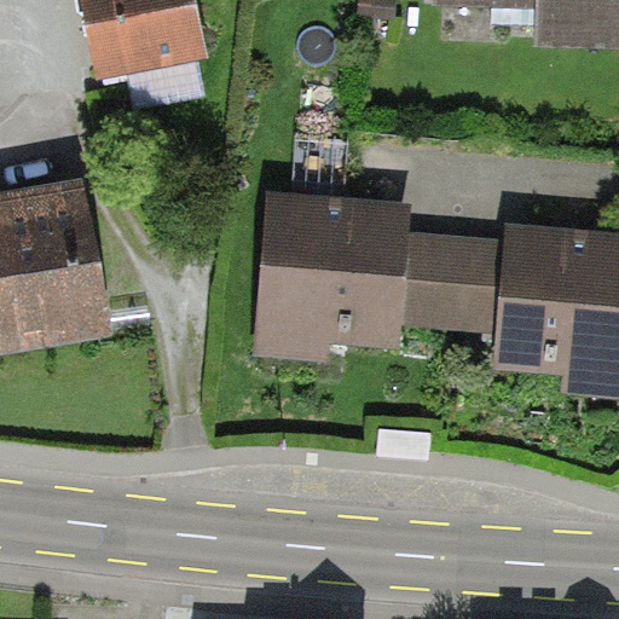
[(84,0),(102,81),(208,58),(195,0),(84,0)]
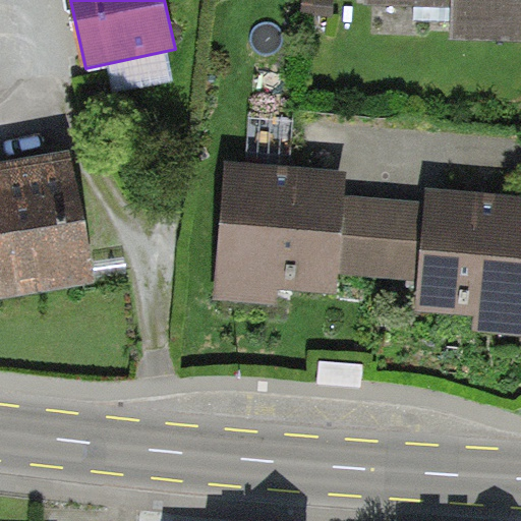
[(335,0),(304,0),(303,14),(334,16),(335,0)]
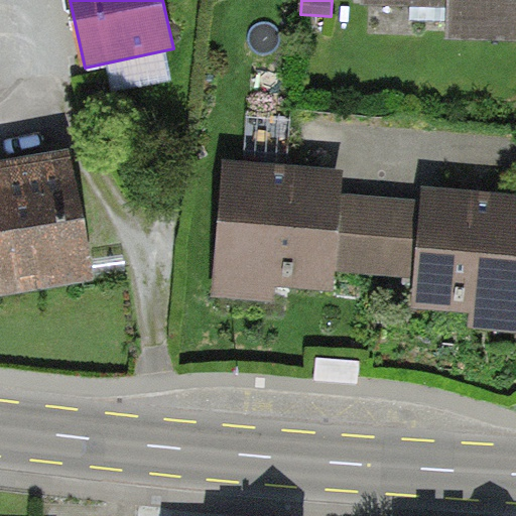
[(515,0),(365,0),(366,5),(447,7),(446,42),(515,43),(515,0)]
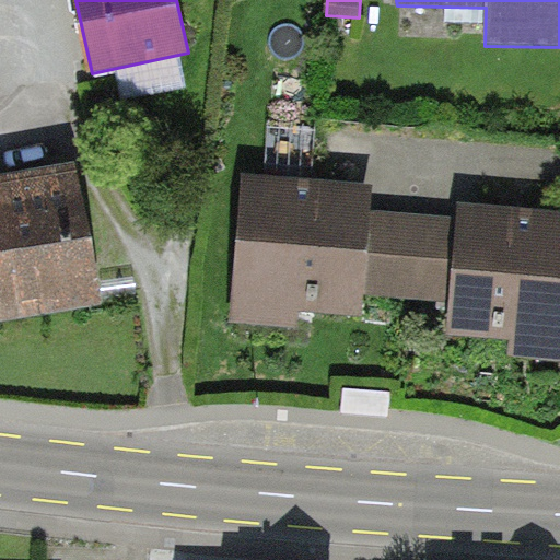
[(73,172),(0,185),(0,324),(98,307),(73,172)]
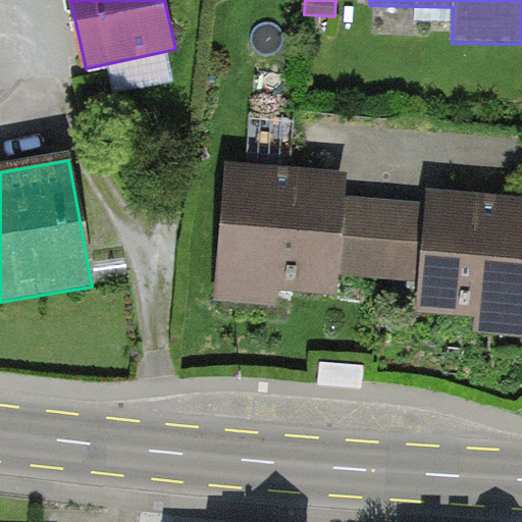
[(348,174),(226,162),(213,303),(278,309),(280,291),(336,297),(340,274),(346,197),(348,174)]
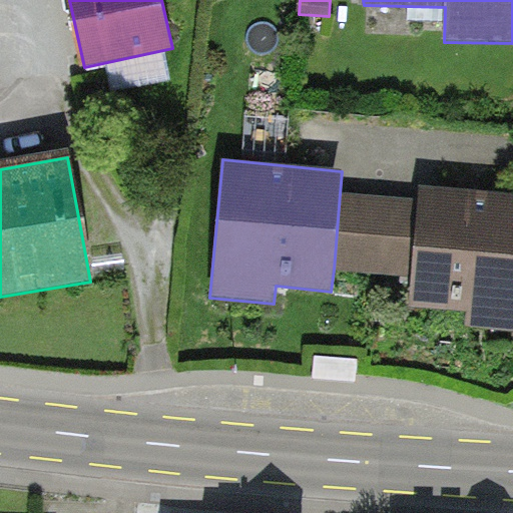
[(512,194),(420,186),(419,200),(412,277),(410,305),(468,311),(466,327),(512,331),(512,194)]
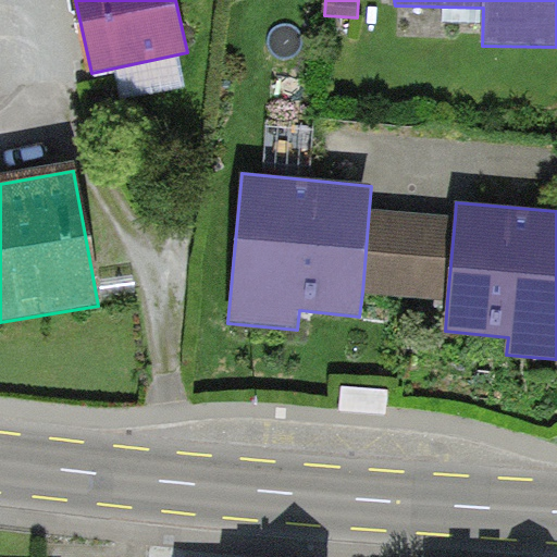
[(455,218),(369,210),(362,293),(447,300),(455,218)]
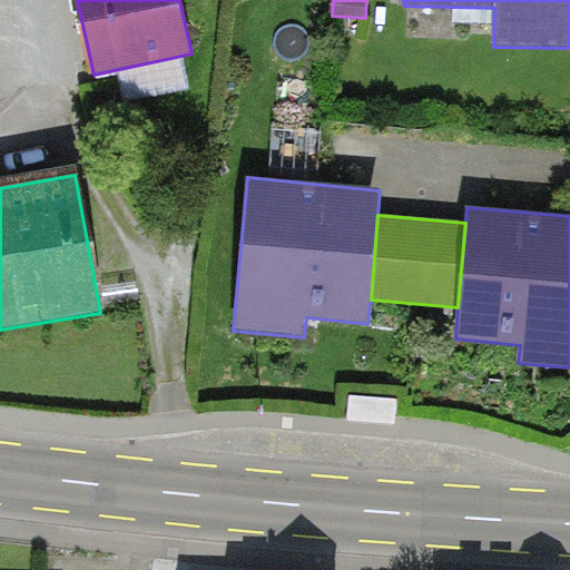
[(397,402),(351,397),(349,421),(396,425),(397,402)]
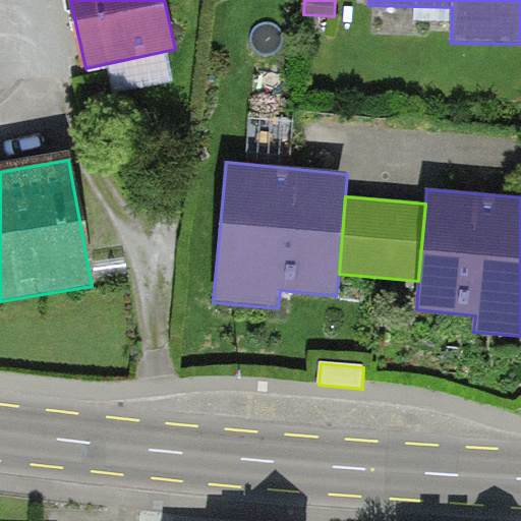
All buildings are outlined.
